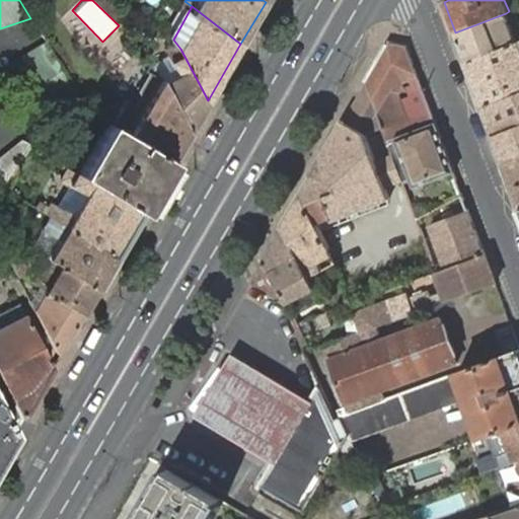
[(455,32),(466,62),(517,43),(506,13),(455,32)]
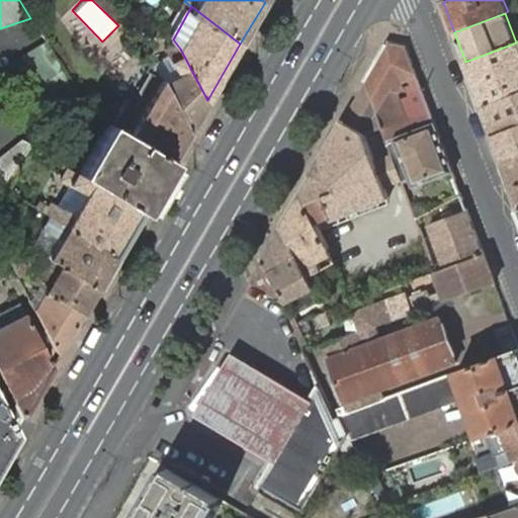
[(483,107),(517,93),(517,41),(516,42),(465,62),(483,107)]
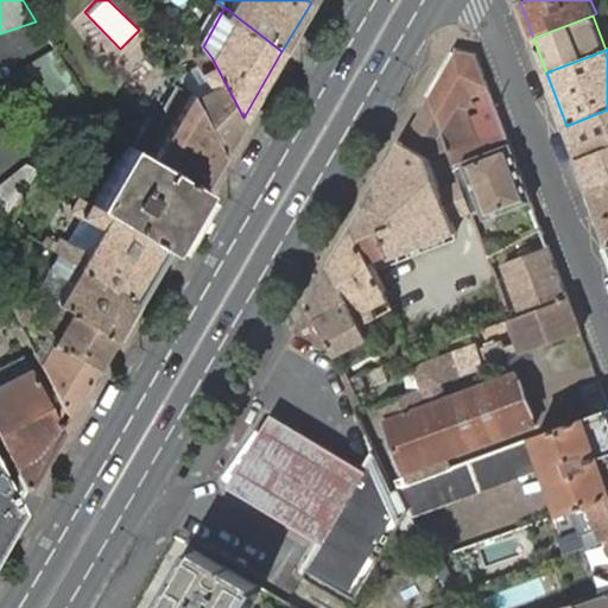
[(430,95),(443,131),(447,140),(450,150),(449,150),(455,166),(463,163),(476,158),(496,150),(511,145),(505,128),(491,93),(476,52),(457,50),(430,95)]
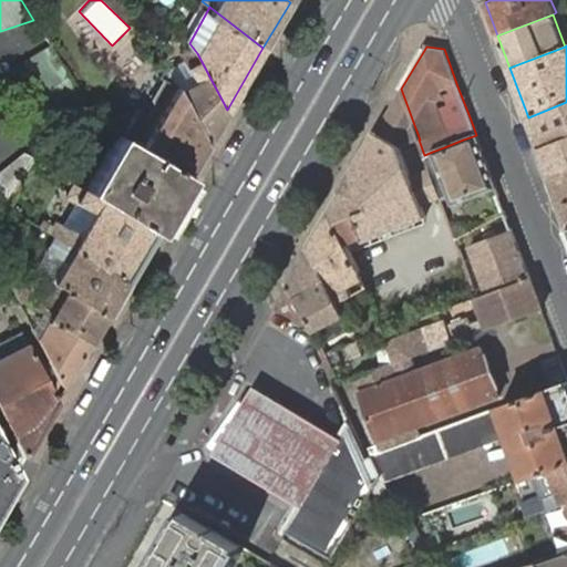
[(76,92),(50,49),(8,73),(33,116),(76,92)]
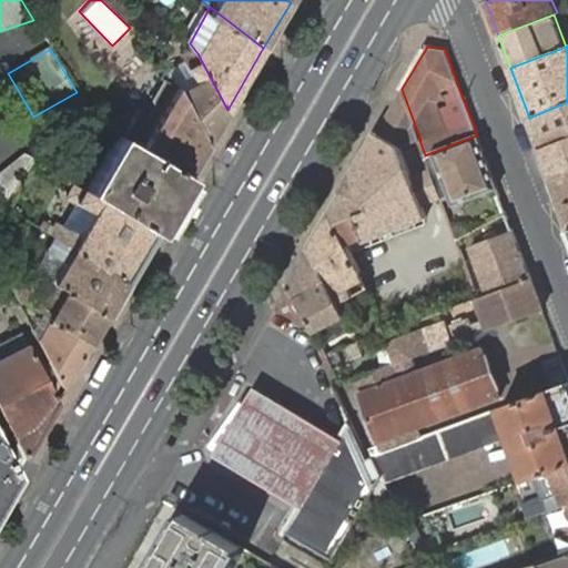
[(206,144),(227,110),(198,53),(165,71),(206,144)]
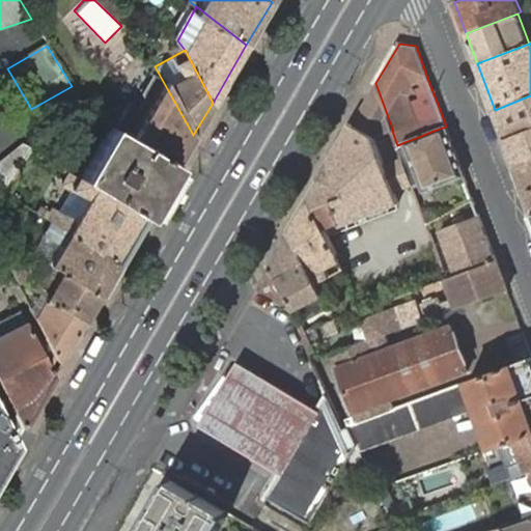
[(176,164),(193,135),(155,66),(152,62),(147,73),(154,77),(123,133),(176,164)]
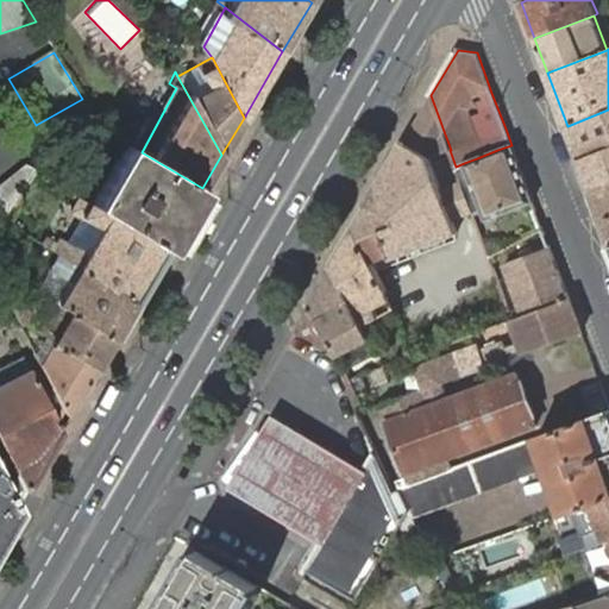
[(444,131),(431,95),(405,142),(353,226),(372,262),(390,255),(391,258),(458,233),(454,221),(473,213),(471,207),(463,184),(462,180),(441,187),(431,156),(450,150),(451,150),(447,140),(444,131)]
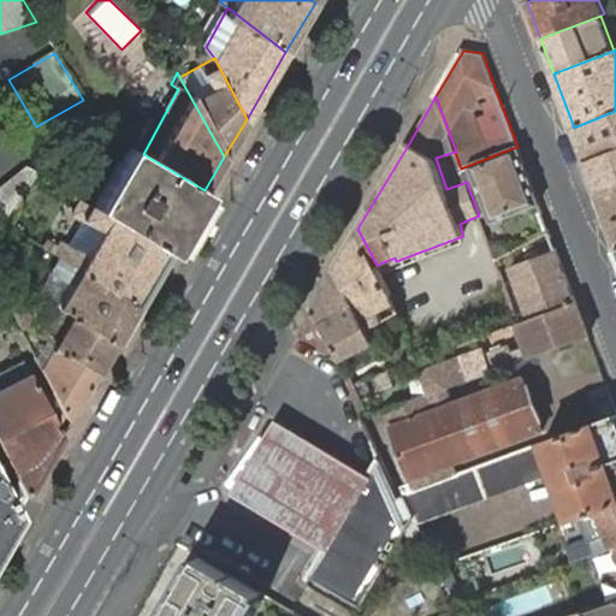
[(615,111),(574,128),(580,144),(586,161),(615,149),(615,111)]
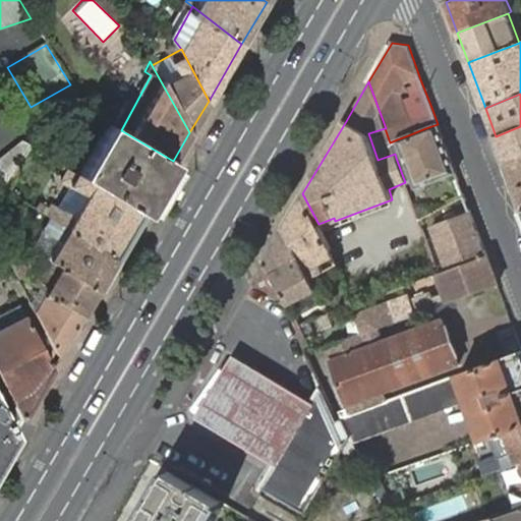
[(141,215),(173,161),(121,130),(107,122),(76,175),(141,215)]
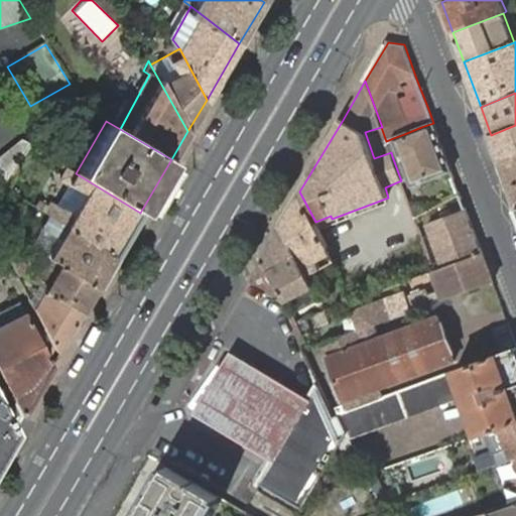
[(433,123),(421,127),(404,134),(393,138),(386,141),(391,152),(392,156),(399,153),(406,172),(412,186),(452,171),(433,123)]
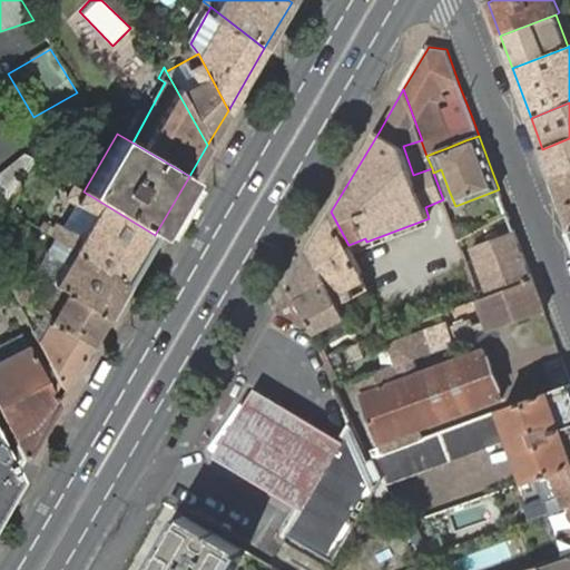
[(552,175),(569,168),(569,138),(542,149),(552,175)]
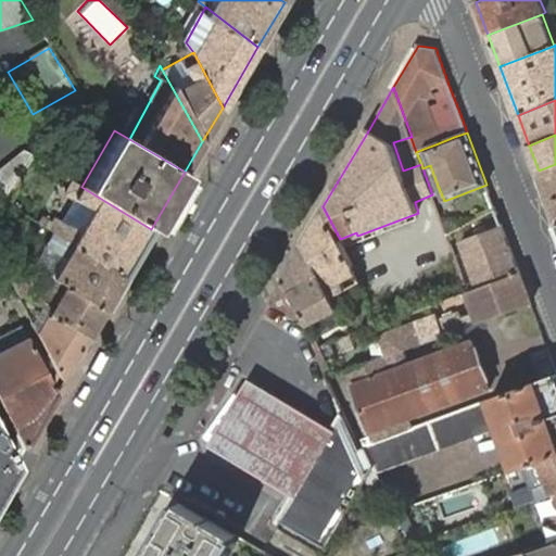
[(421,164),(416,152),(411,137),(393,142),(403,171),(421,164)]
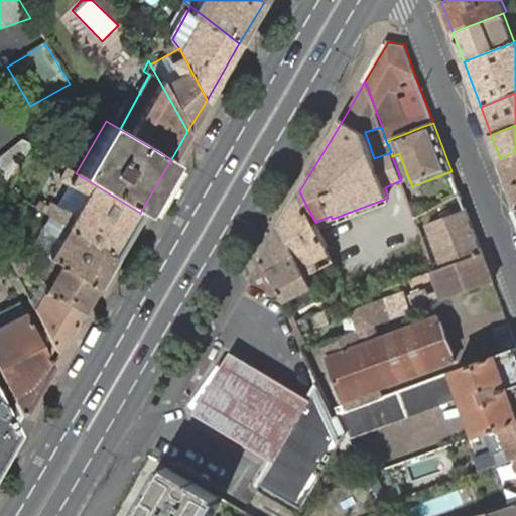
[(0,184),(4,187),(30,145),(23,140),(4,169),(0,167),(0,184)]
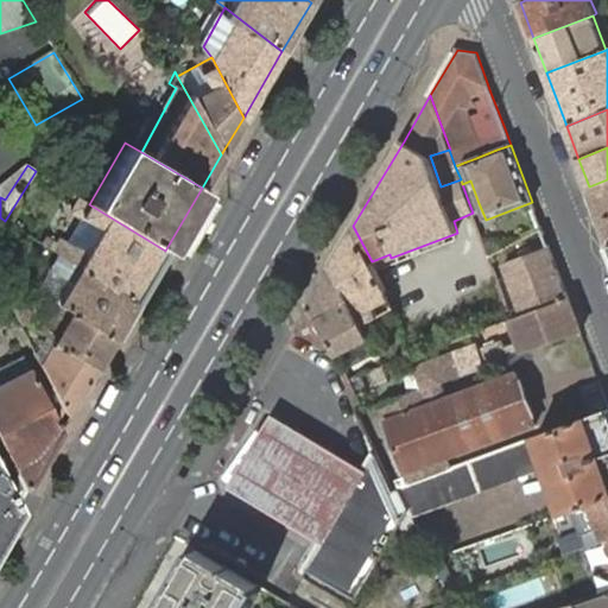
[(607,179),(589,187),(602,221),(607,238),(607,179)]
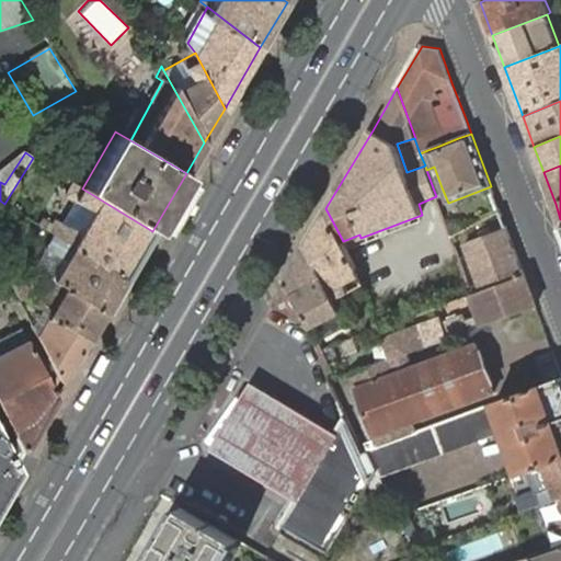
[(434,167),(426,170),(434,191),(442,187),(434,167)]
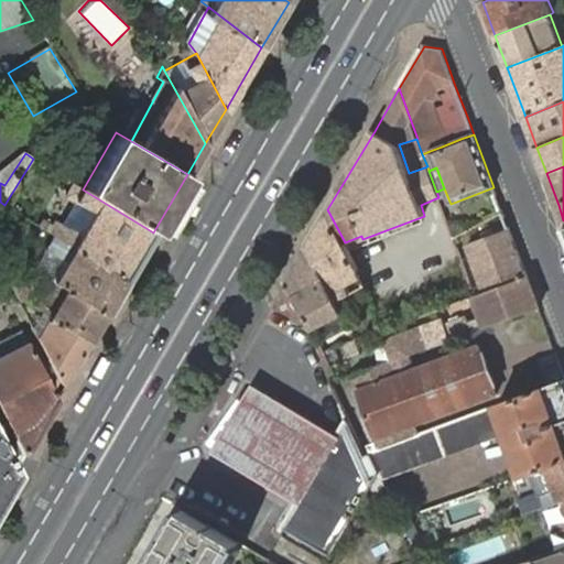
[(126,280),(153,232),(83,190),(75,184),(68,195),(76,202),(62,225),(55,220),(52,227),(41,220),(38,225),(54,236),(126,280)]
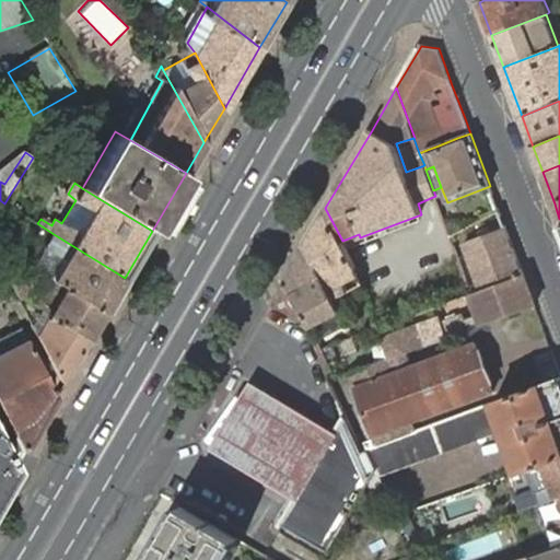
[(325,208),(305,243),(335,300),(342,295),(364,283),(359,275),(342,241),(325,208)]
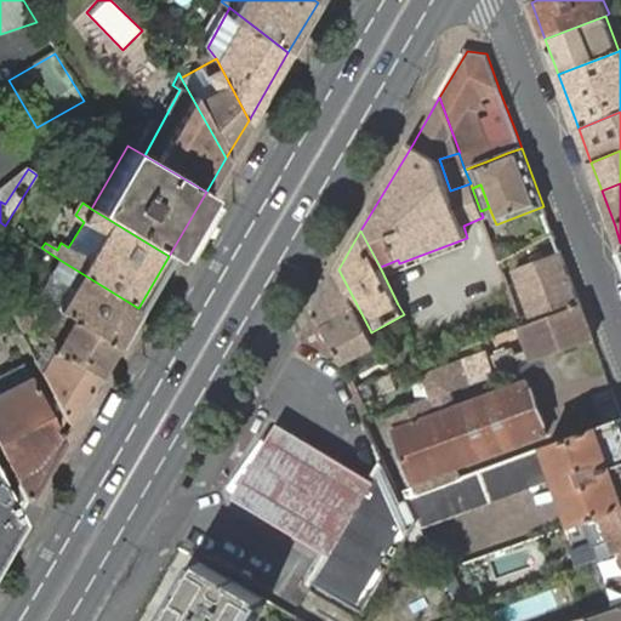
[(581,305),(560,252),(516,269),(533,314),(520,319),(523,325),(535,322),(537,320),(581,305)]
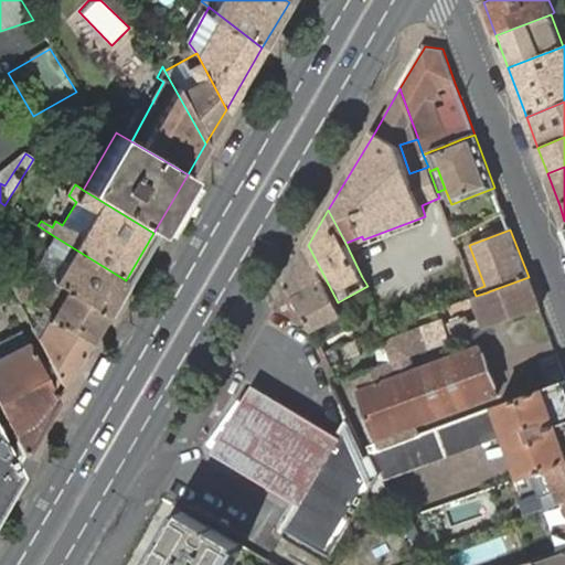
[(106,315),(126,280),(54,236),(38,267),(11,289),(19,304),(22,299),(38,274),(65,290),(106,315)]
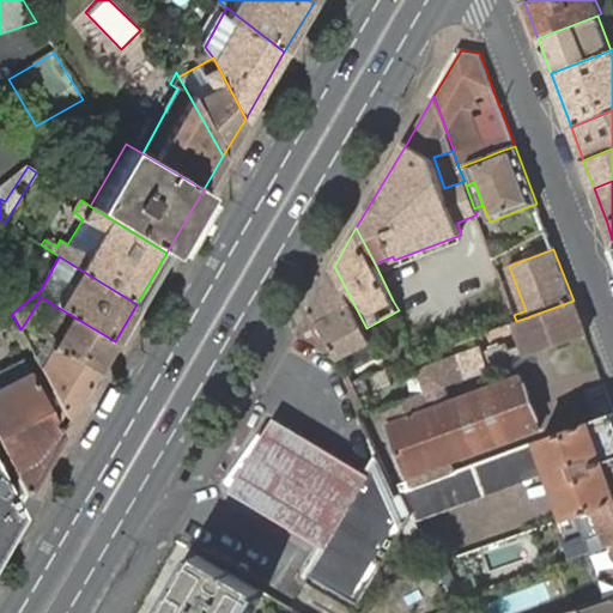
[(334,266),(310,307),(335,344),(341,356),(363,345),(375,369),(386,363),(374,340),(366,328),(334,266)]
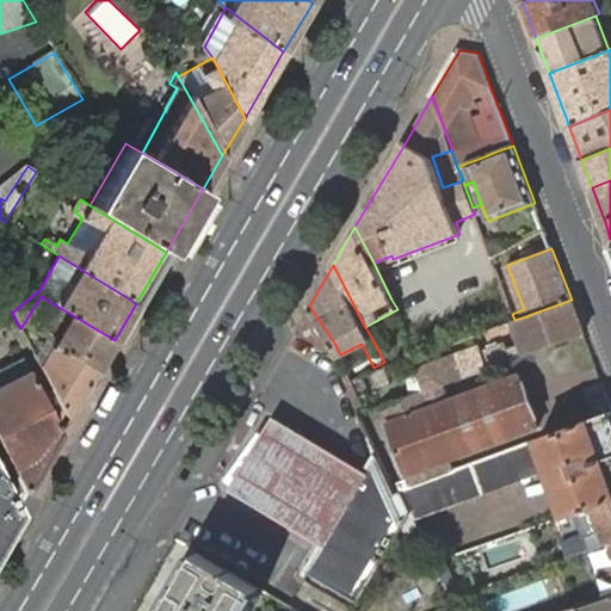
[(579,320),(572,300),(529,315),(536,337),(541,349),(584,333),(579,320)]
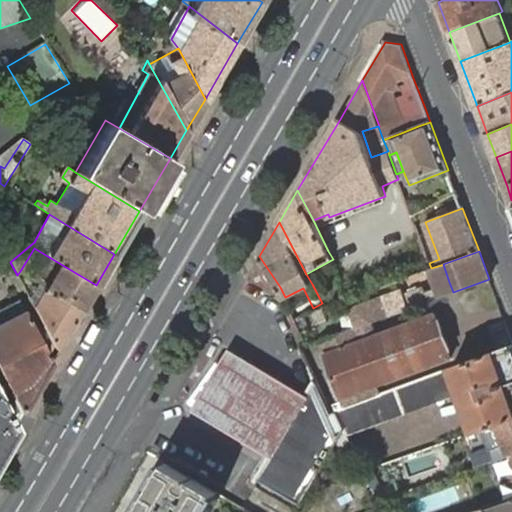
[(81,309),(96,285),(59,263),(45,286),(81,309)]
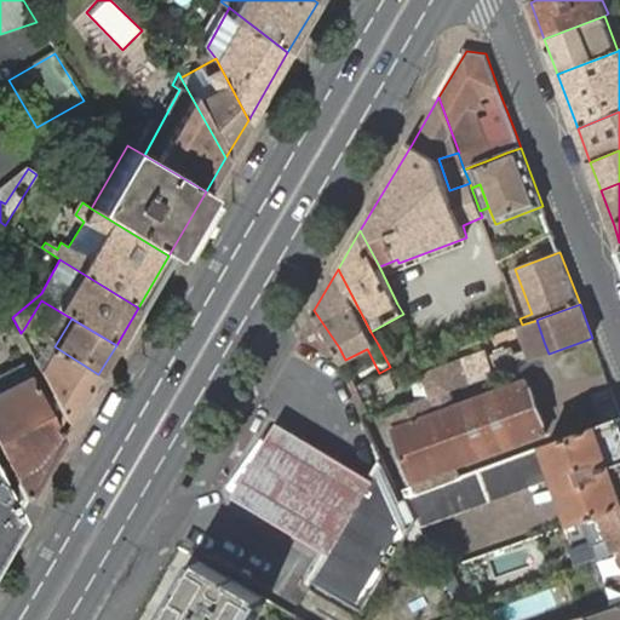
[(544,342),(537,320),(534,321),(522,325),(521,325),(529,349),(533,360),(549,354),(544,342)]
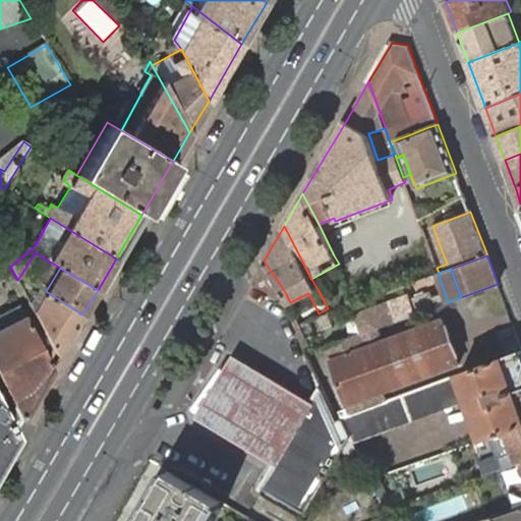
[(58,357),(82,314),(46,291),(34,310),(58,357)]
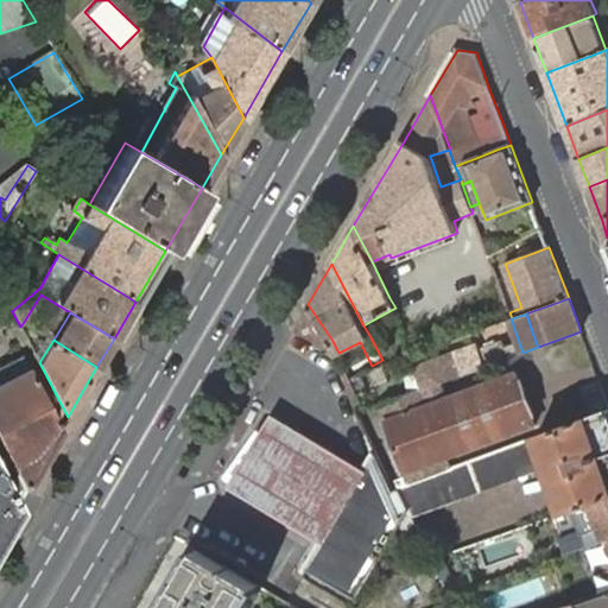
[(523,353),(519,342),(505,347),(502,341),(480,349),(477,344),(409,371),(410,374),(417,392),(420,390),(486,367),(523,353)]
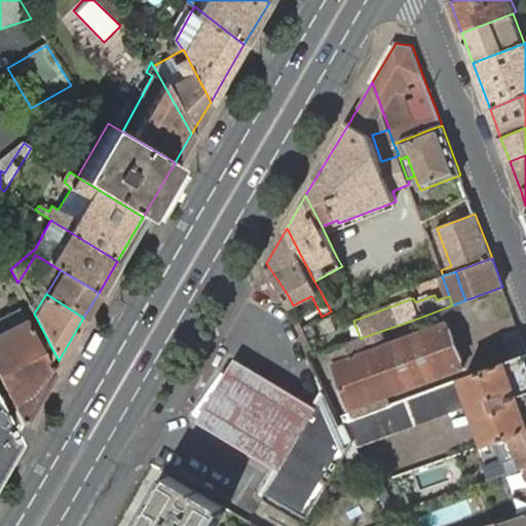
[(0,332),(25,321),(17,308),(0,316),(0,332)]
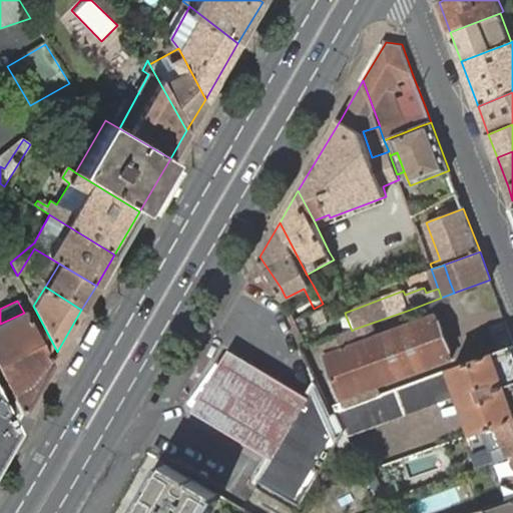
[(21,414),(50,363),(24,313),(0,324),(0,372),(6,385),(21,414)]
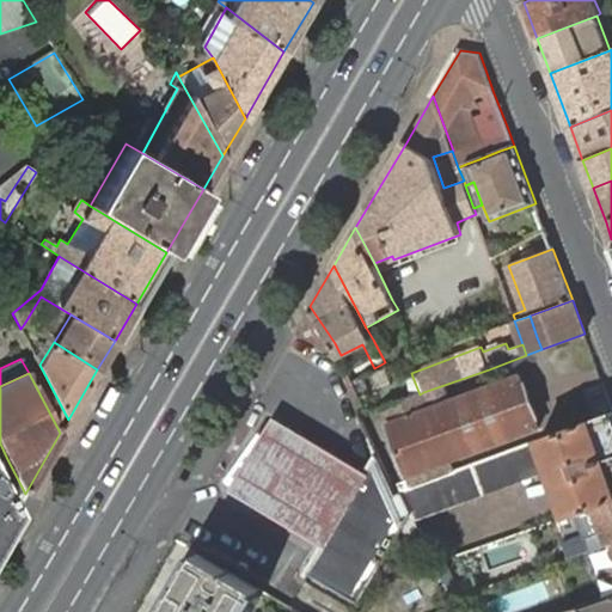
[(409,479),(399,483),(403,490),(453,471),(450,461),(539,428),(530,402),(519,375),(429,408),(423,392),(420,395),(397,403),(383,408),(409,479)]
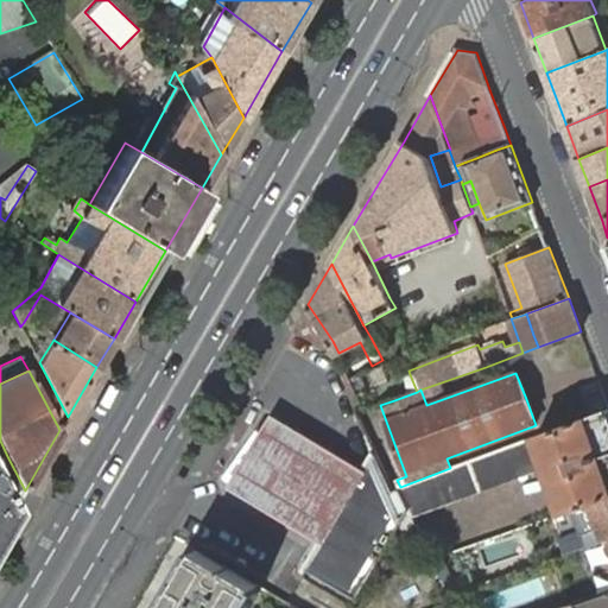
[(394,400),(417,392),(410,374),(387,381),(394,400)]
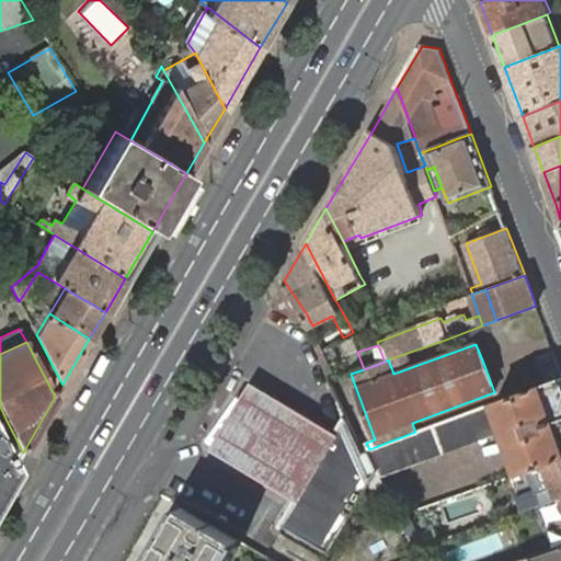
[(560,377),(560,371),(552,351),(535,357),(545,384),(560,377)]
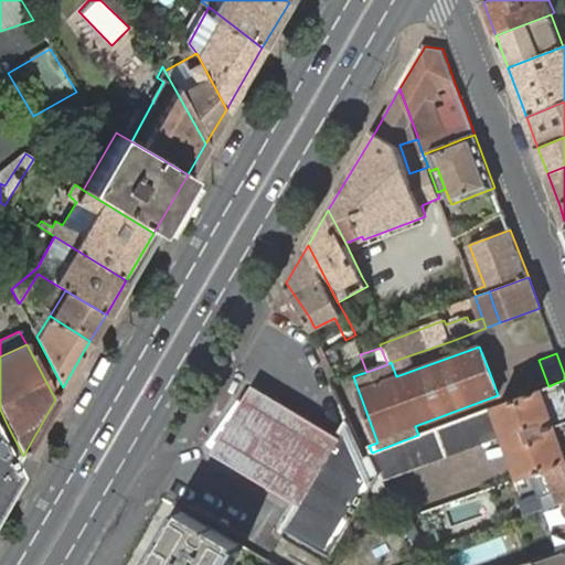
[(339,382),(338,377),(330,381),(350,422),(286,530),(331,557),(381,473),(372,452),(369,446),(339,382)]
